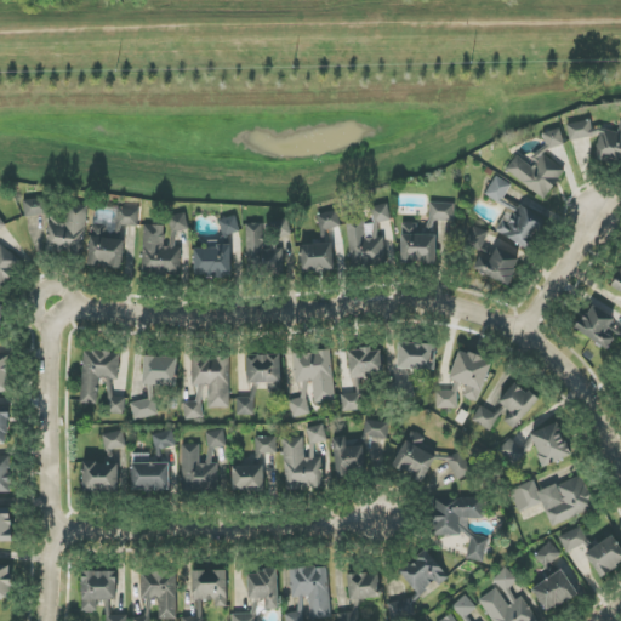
[(594,163),(604,161),(620,164),(620,130),(620,134),(598,129),(592,130),(591,120),(567,125),(570,141),(591,137),(594,163)]
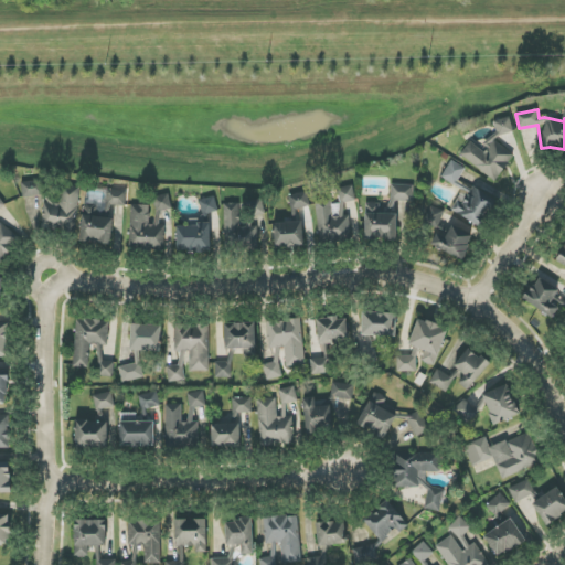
[(493,121),(498,136),(513,131),(509,117),(493,121)]
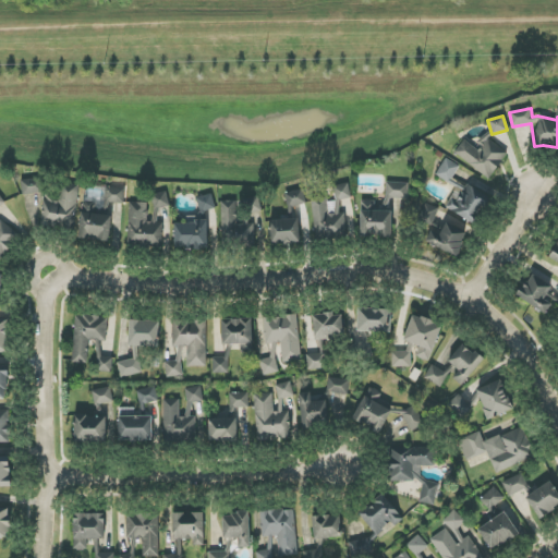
[(508,152),(485,137),(478,148),(464,138),(453,155),(492,179),(508,152)]
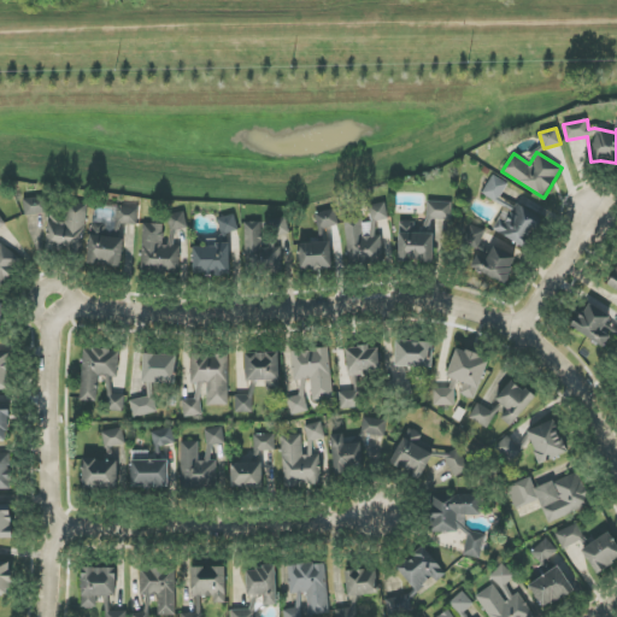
[(524,247),(540,217),(501,197),(509,183),(493,175),(482,194),(505,207),(493,230),(524,247)]
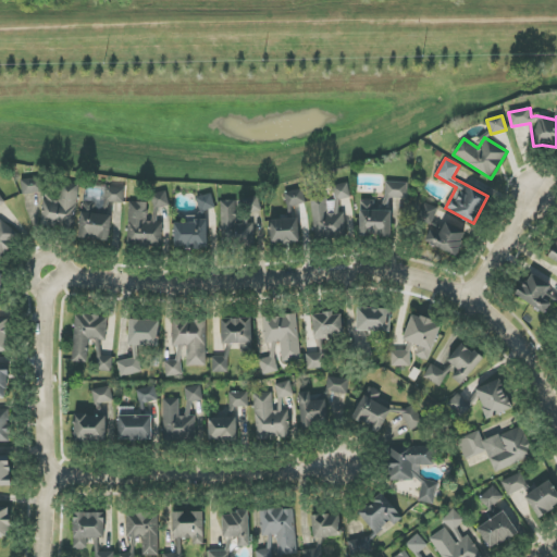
[(22,194),(42,194),(44,227),(77,226),(76,185),(58,185),(58,190),(44,190),(44,178),(22,180),(22,194)]
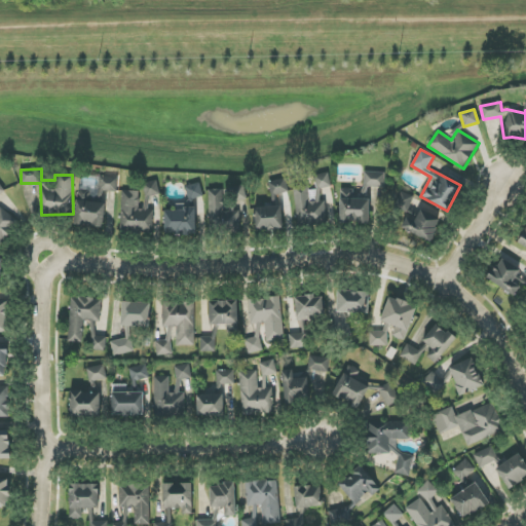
[(341,189),(339,222),(370,224),(371,205),(373,205),(374,188),(384,189),(385,173),(363,172),(362,198),(353,198),(354,190),(341,189)]
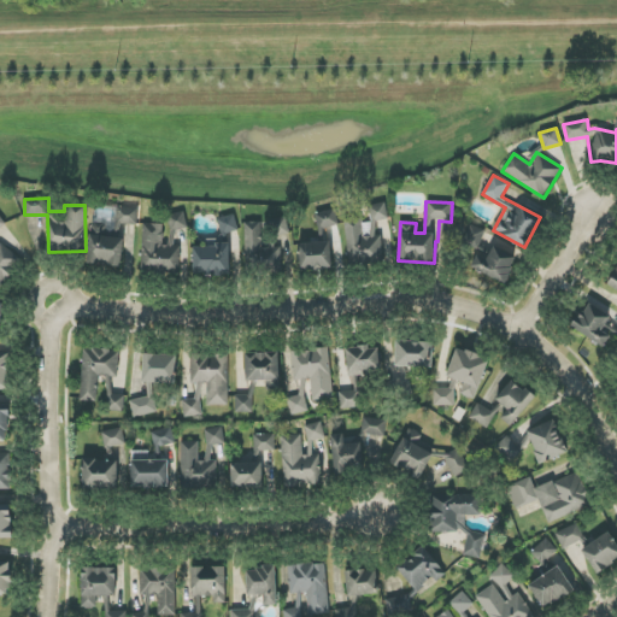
[(346,221),(347,263),(386,262),(383,204),(370,205),(370,219),(346,221)]
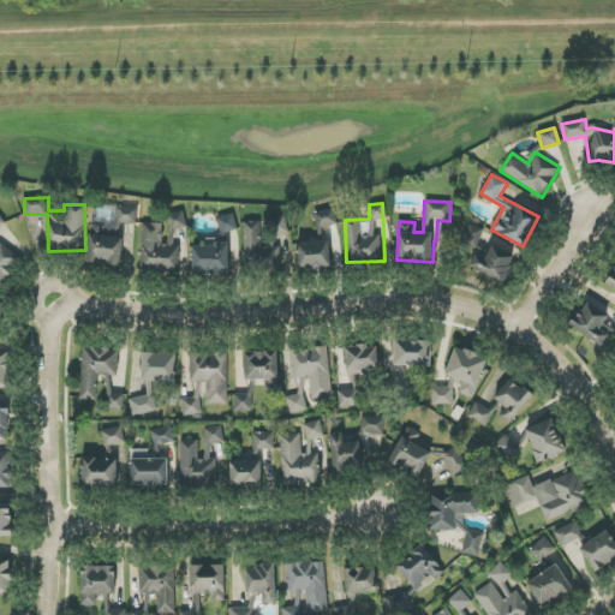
[(121,267),(124,225),(137,225),(138,208),(115,207),(114,225),(91,222),(88,263),(121,267)]
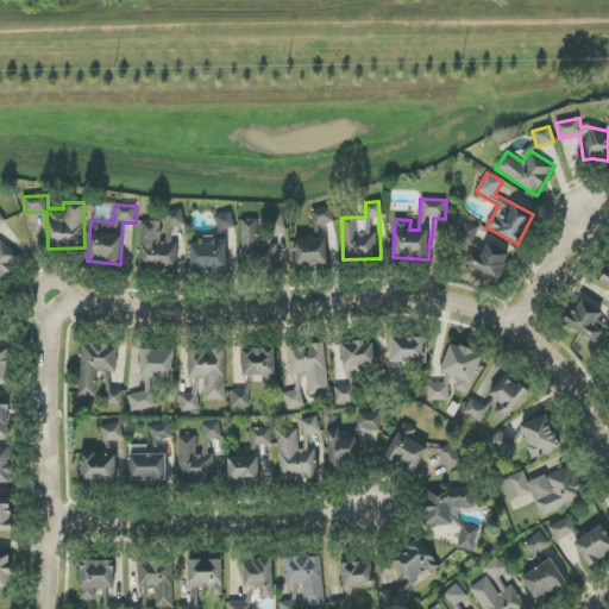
[(334,223),(331,207),(311,211),(316,239),(324,237),(321,226),(334,223)]
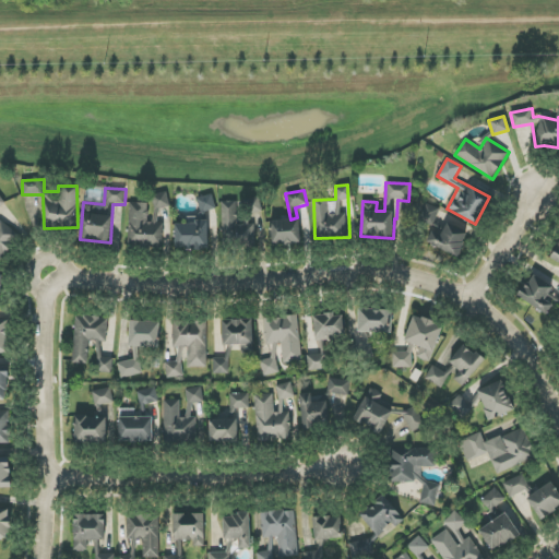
[(128,203),(129,248),(164,247),(162,210),(169,210),(168,193),(153,194),(154,222),(150,222),(149,203),(128,203)]
